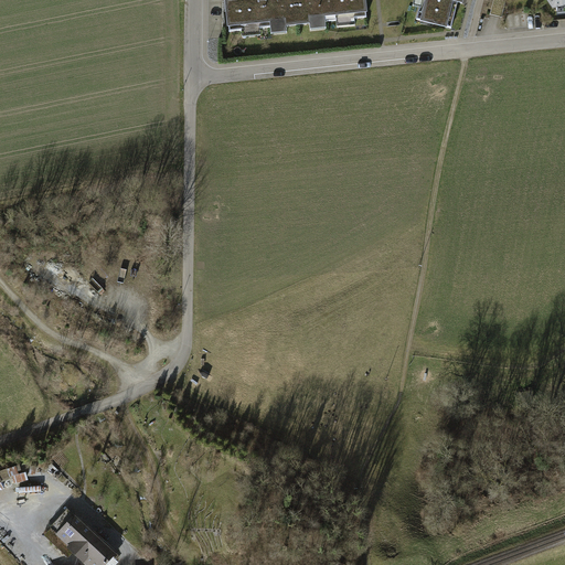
[(301,28),(298,0),(226,0),(230,34),(243,33),(243,39),(289,34),(289,29),(301,28)]
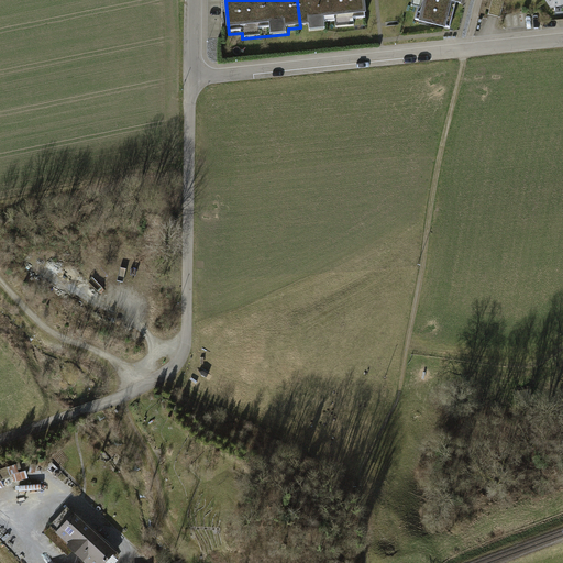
[(297,0),(300,28),(312,26),(313,32),(328,30),(328,24),(339,23),(339,29),(356,28),(355,22),(368,21),(365,0),(297,0)]
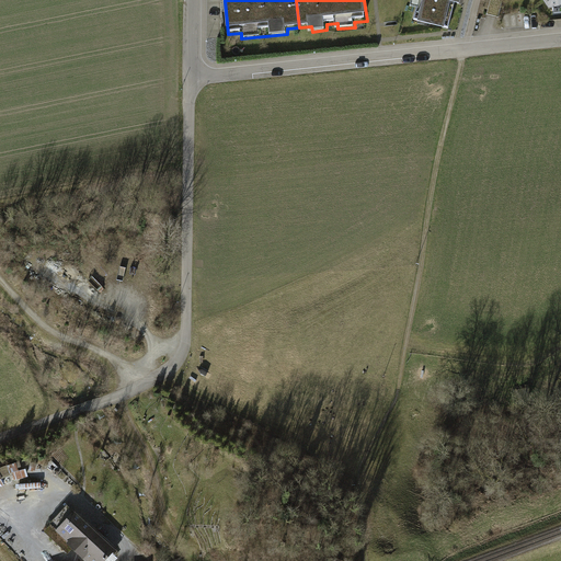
[(411,0),(411,6),(418,8),(414,21),(449,30),(456,2),(464,4),(464,0),(411,0)]
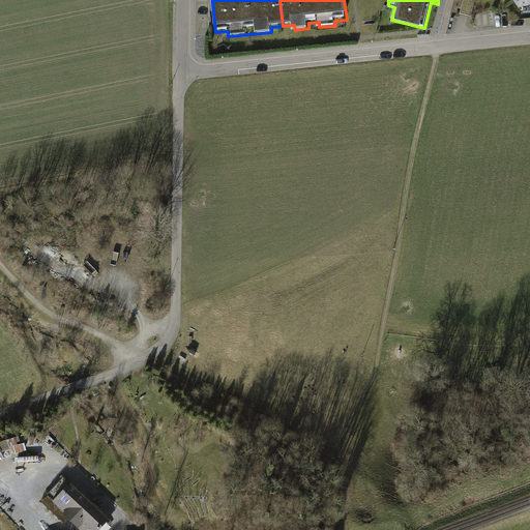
[(529,0),(514,0),(521,8),(527,7),(527,12),(529,11),(529,0)]
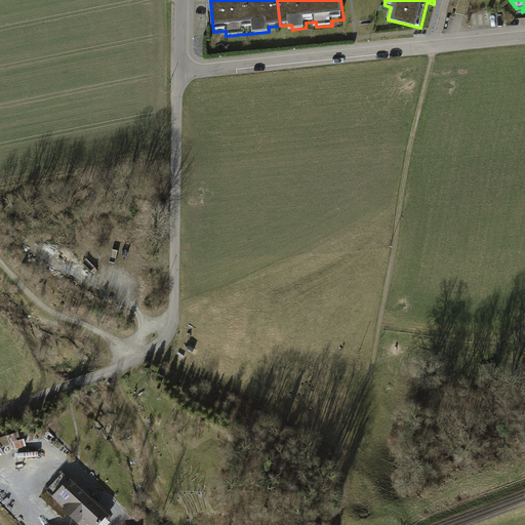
[(64,475),(41,497),(65,520),(70,515),(80,524),(101,524),(111,516),(73,479),(71,482),(64,475)]
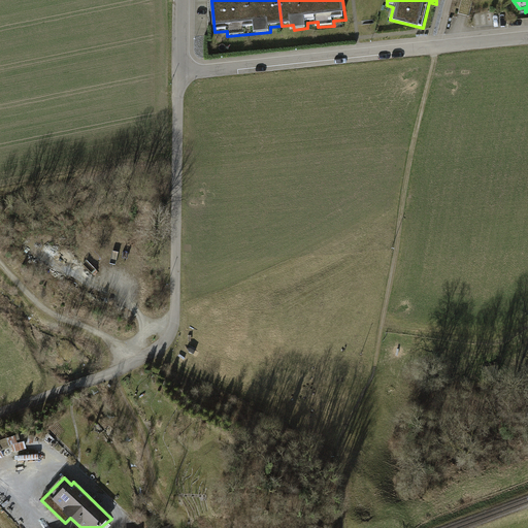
All buildings are outlined.
